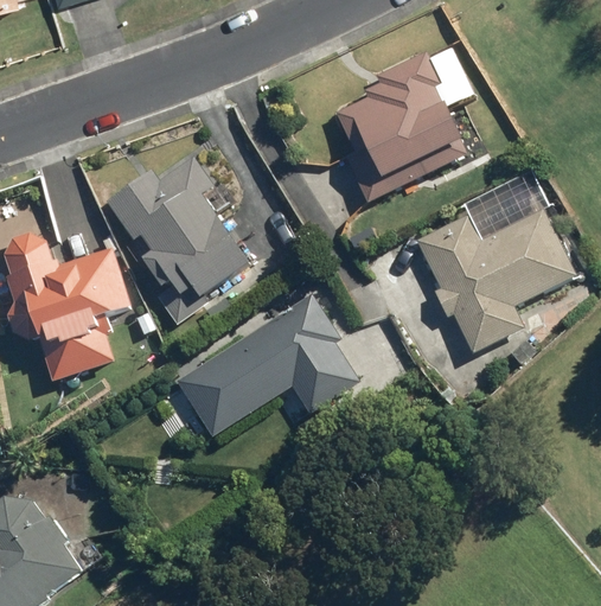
[(0,14),(20,11),(18,0),(0,0),(0,14)]
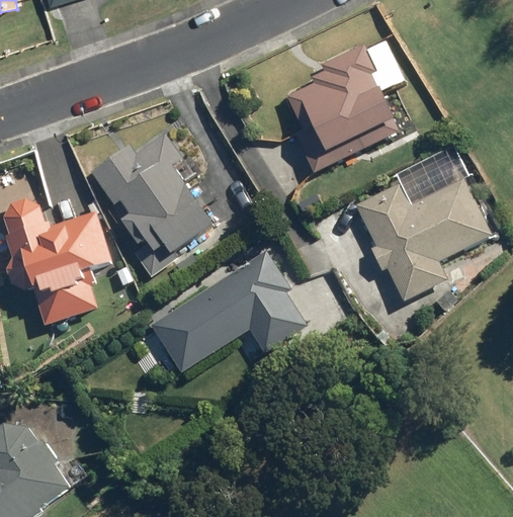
[(46,0),(49,8),(76,0),(46,0)]
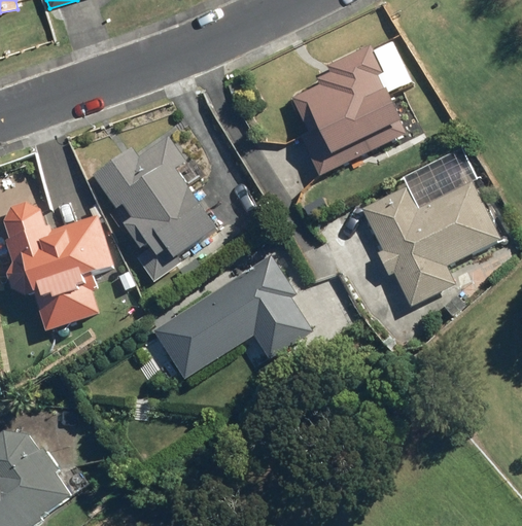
[(317,81),(288,96),(325,170),(407,130),(387,92),(413,79),(393,40),(374,49),(372,44),(323,69),(324,70),(314,75),(317,81)]
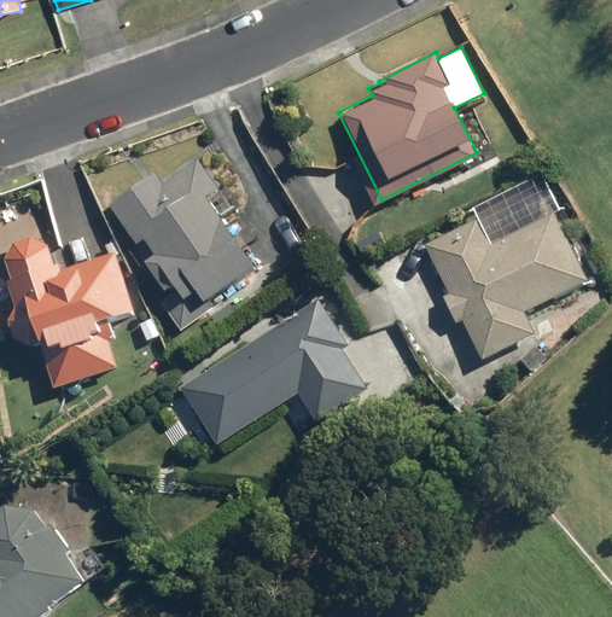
[(162,184),(156,175),(109,205),(135,251),(128,255),(141,275),(146,272),(164,302),(161,303),(176,330),(262,278),(221,210),(243,197),(209,141),(190,153),(194,162),(162,184)]
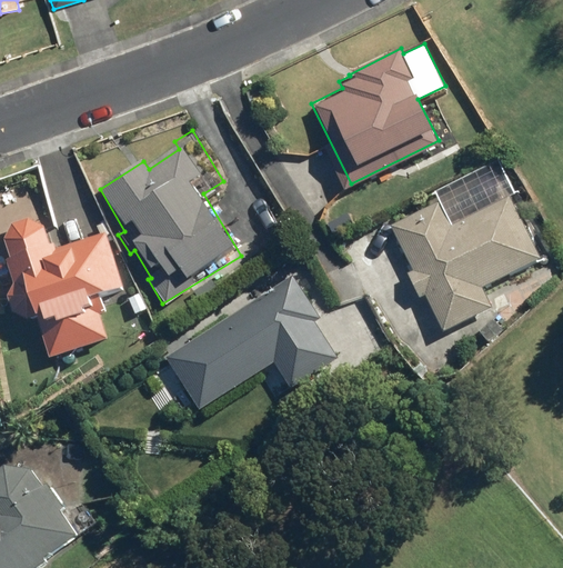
[(541,258),(512,196),(446,225),(436,203),(388,227),(406,268),(405,268),(420,299),(422,298),(436,329),(490,306),(481,286),(541,258)]
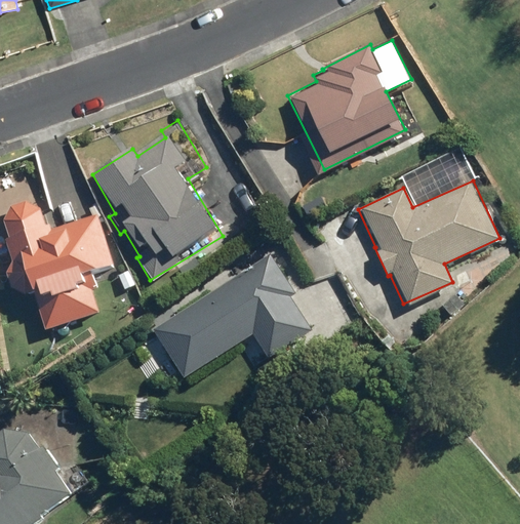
[(114,268),(95,212),(50,228),(48,224),(42,226),(33,197),(6,206),(9,215),(0,218),(0,229),(12,268),(6,270),(14,298),(34,292),(45,330),(97,313),(90,291),(100,288),(95,273),(114,268)]
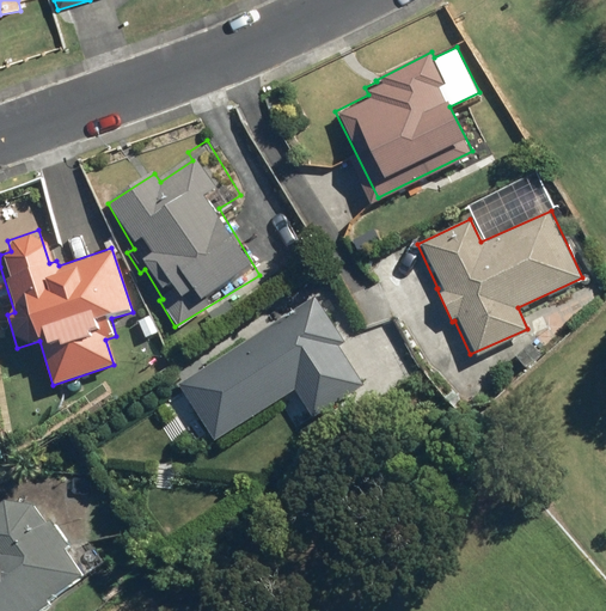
[(344,344),(313,294),(179,384),(187,395),(165,409),(170,416),(159,423),(175,446),(182,441),(194,459),(273,405),(292,432),(361,385),(337,348),(344,344)]
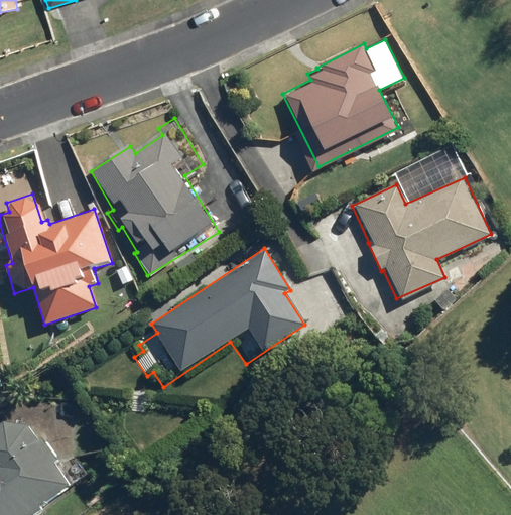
[(38,510),(90,473),(75,449),(64,456),(41,426),(2,422),(0,423),(0,514),(36,514),(40,512),(38,510)]
